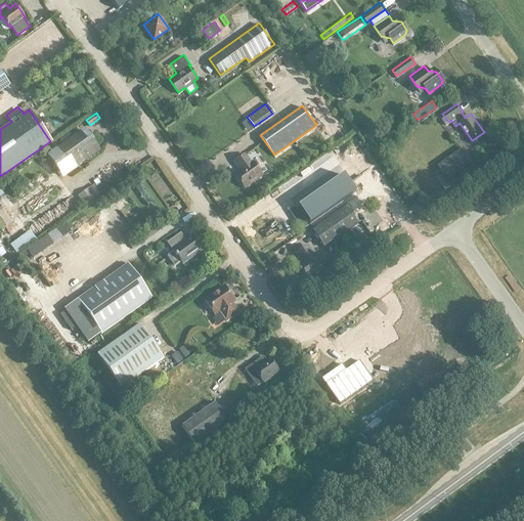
[(84,129),(59,146),(73,167),(98,149),(84,129)]
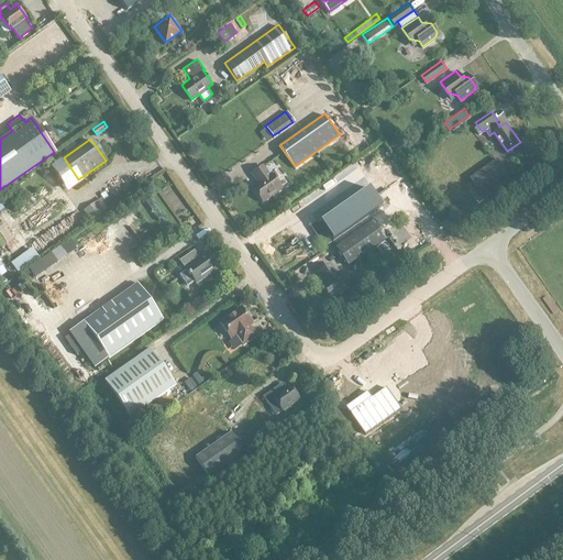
[(498,157),(471,177),(481,191),(509,172),(498,157)]
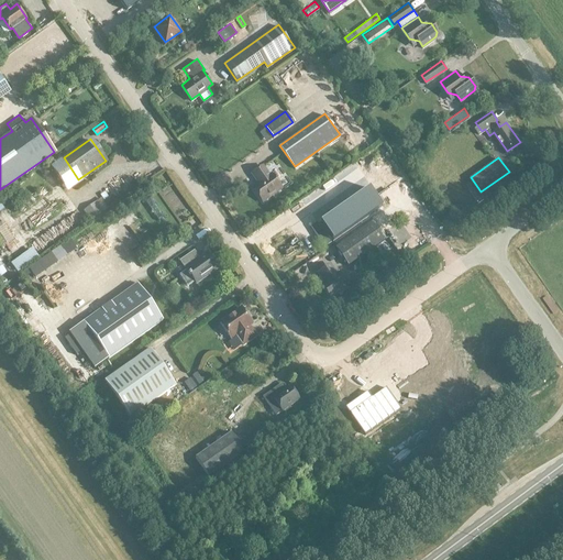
[(269,174),(263,164),(252,172),(256,178),(257,177),(260,180),(252,185),(263,199),(282,186),(272,172),(269,174)]
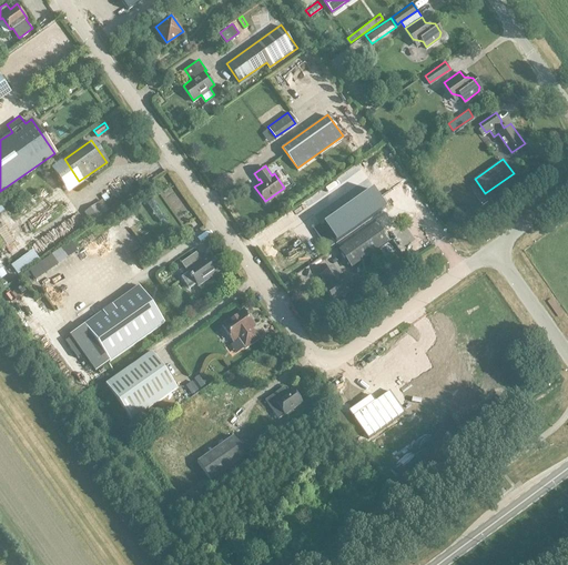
[(340,203),(351,195),(341,179),(328,187),(340,203)]
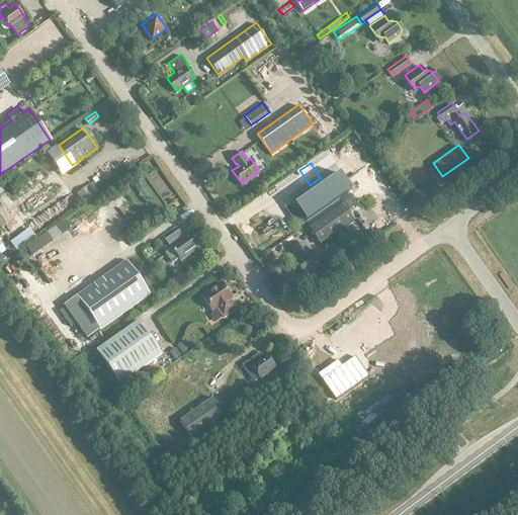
[(340,170),(325,181),(337,198),(352,187),(340,170)]
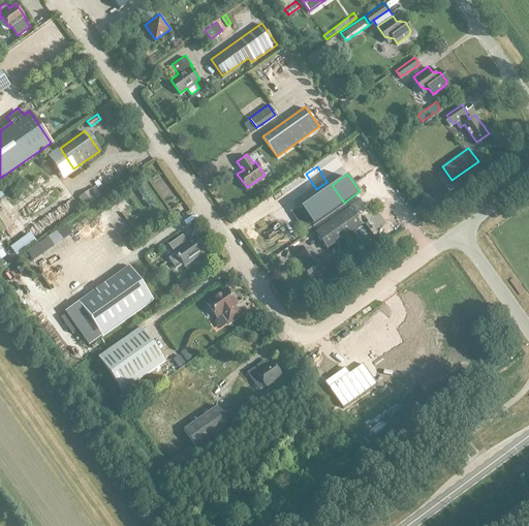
[(332,185),(316,195),(329,213),(344,203),(332,185)]
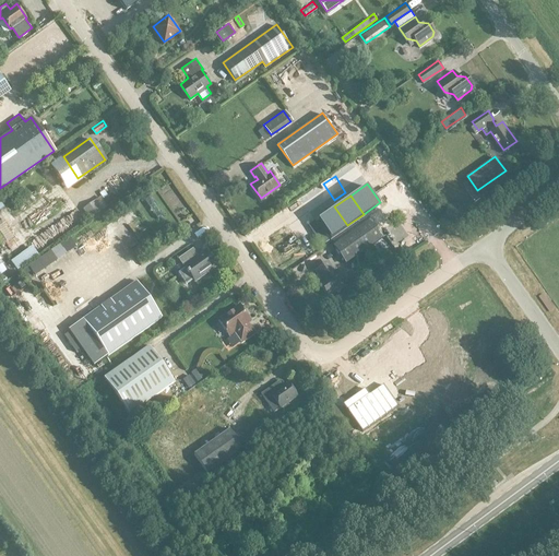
[(99,211),(104,208),(98,201),(94,204),(99,211)]
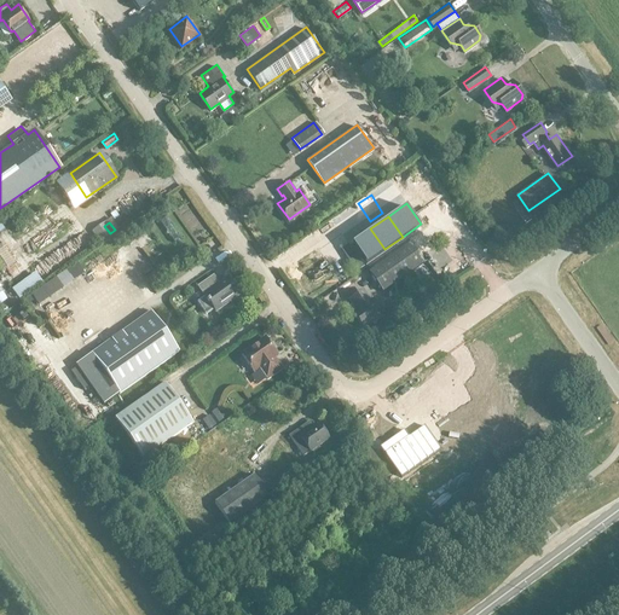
[(370,230),(352,242),(366,262),(385,250),(370,230)]
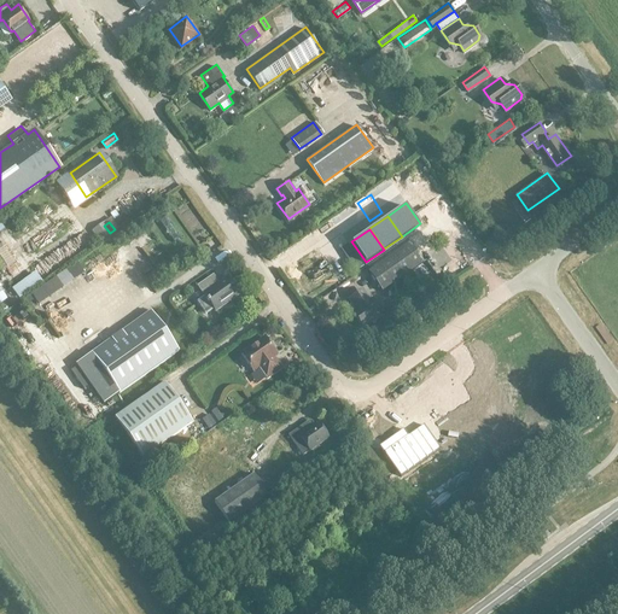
[(424,259),(409,240),(368,269),(382,288),(424,259)]
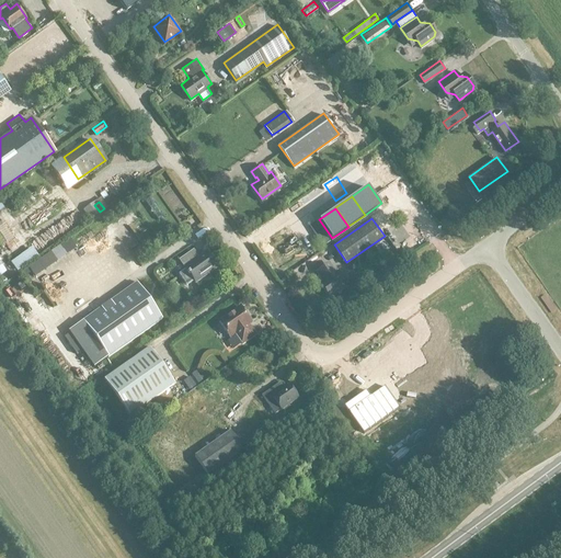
[(0,245),(3,249),(11,243),(0,229),(0,245)]
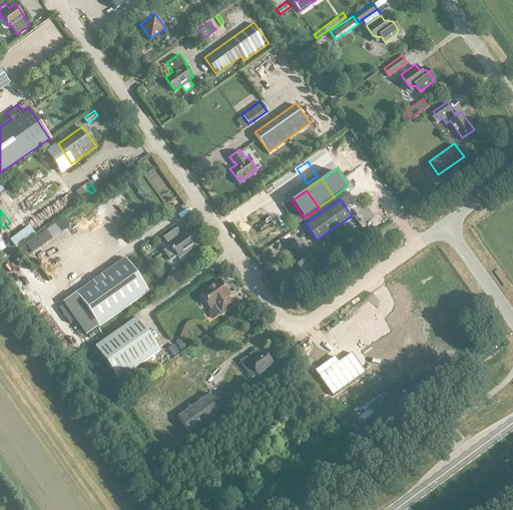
[(50,258),(42,248),(68,227),(60,217),(23,248),(29,257),(31,255),(40,266),(50,258)]
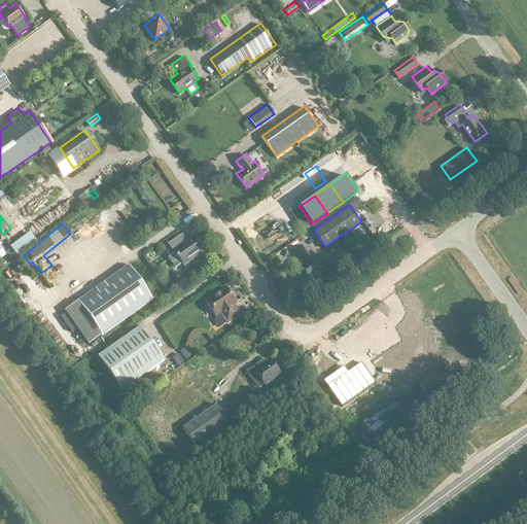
[(14,258),(34,245),(28,235),(7,248),(14,258)]
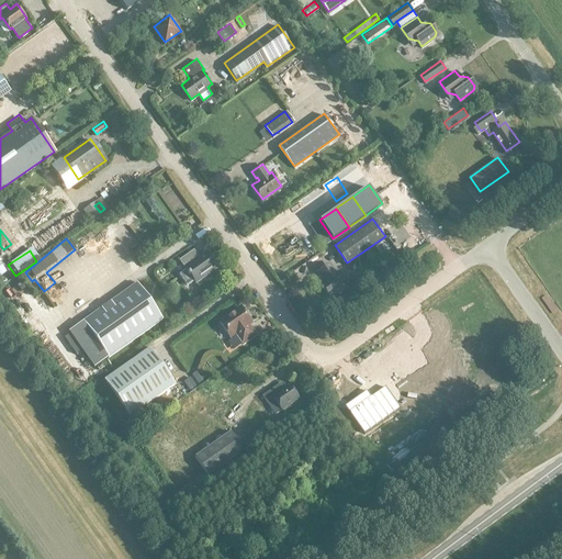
[(195,280),(217,266),(206,250),(195,258),(190,250),(180,258),(187,268),(179,272),(187,283),(194,278),(195,280)]
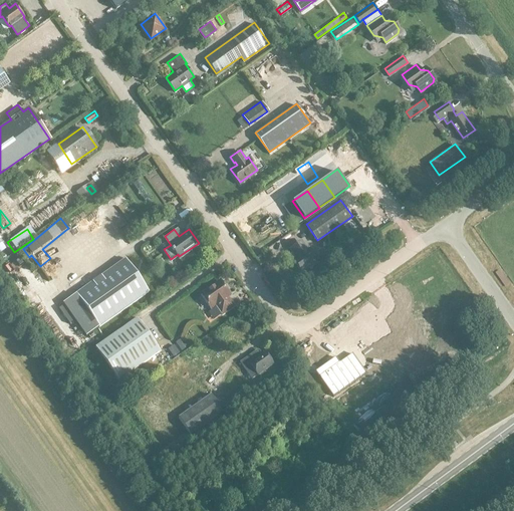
[(301,239),(290,247),(297,256),(293,258),(302,271),(318,260),(309,247),(307,248),(301,239)]
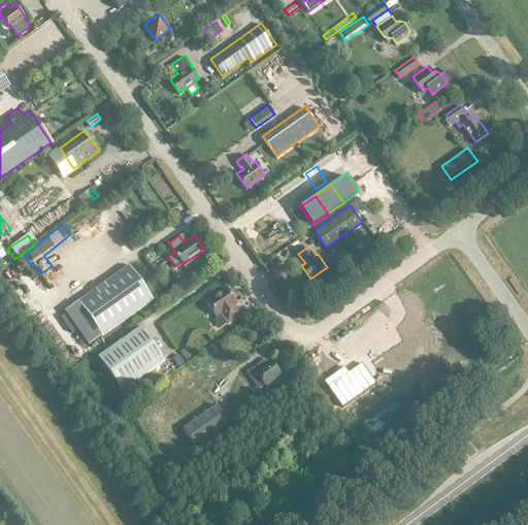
[(65,309),(89,343),(153,298),(129,264),(65,309)]
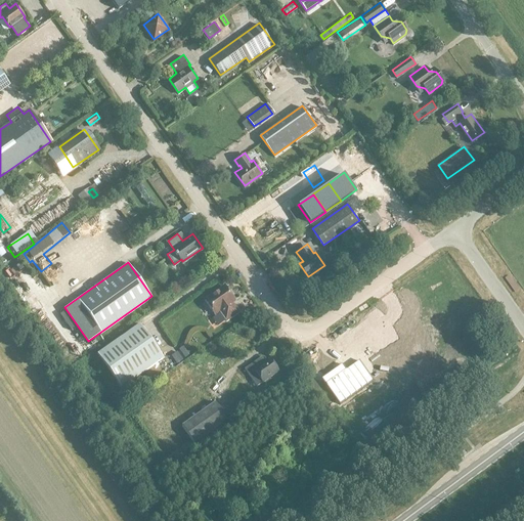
[(44,277),(38,280),(42,288),(48,286),(44,277)]
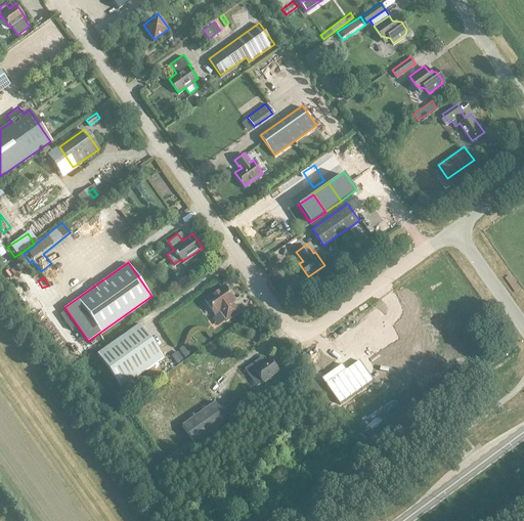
[(226,318),(237,310),(231,300),(233,298),(234,299),(224,285),(205,298),(215,312),(219,309),(226,318)]
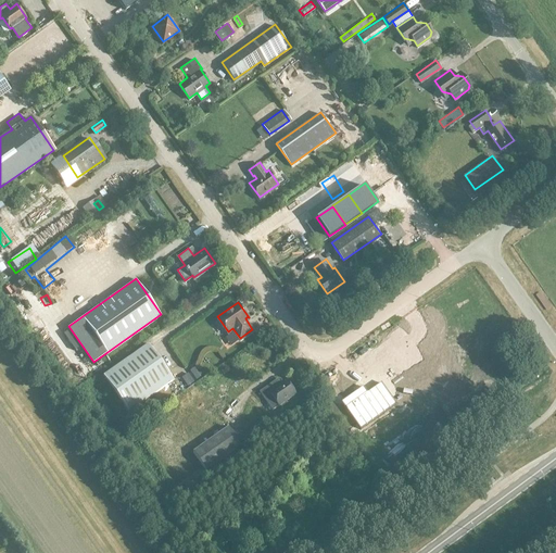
[(148,342),(103,374),(128,410),(173,378),(148,342)]
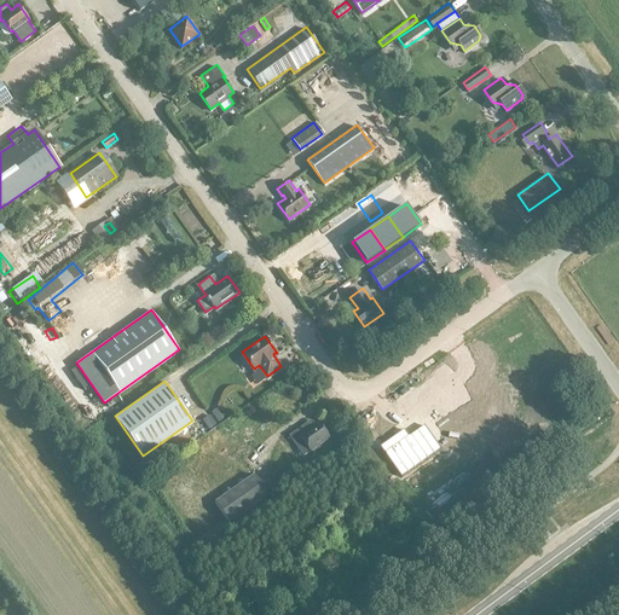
[(301,424),(289,434),(296,444),(302,439),(310,450),(329,436),(319,422),(306,431),(301,424)]
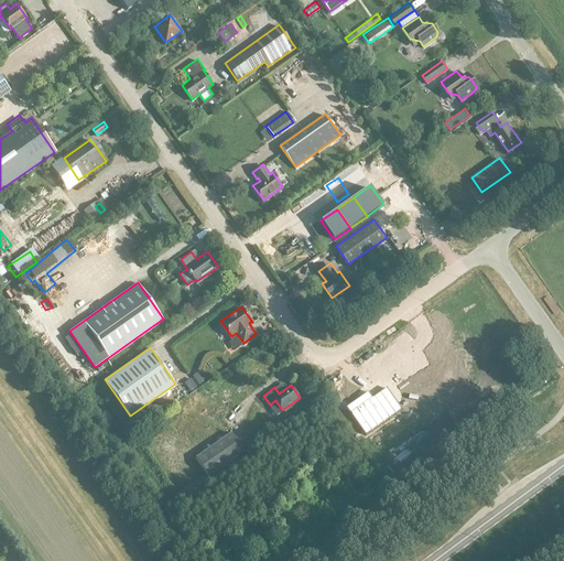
[(368,389),(346,405),(366,433),(402,408),(386,386),(372,396),(368,389)]
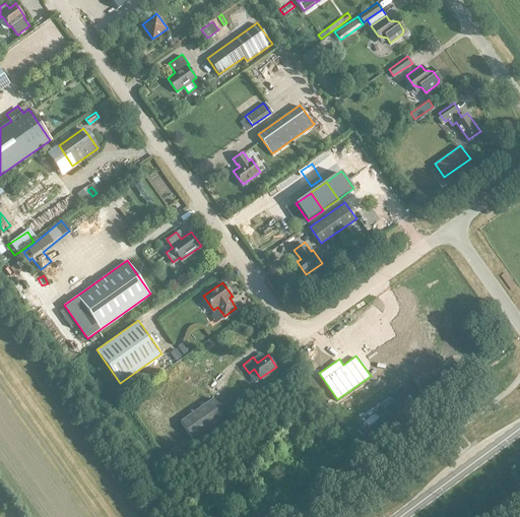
[(225,414),(213,397),(181,421),(192,438),(225,414)]
